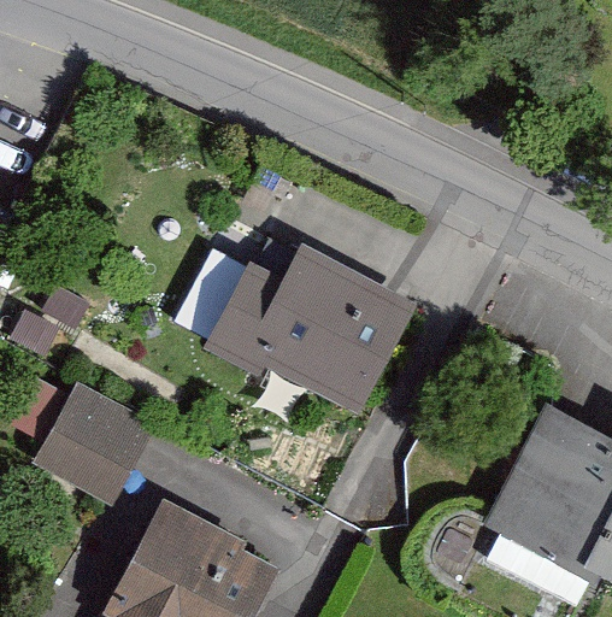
[(412,303),(298,242),(281,276),(243,257),(200,340),(351,419),(412,303)]
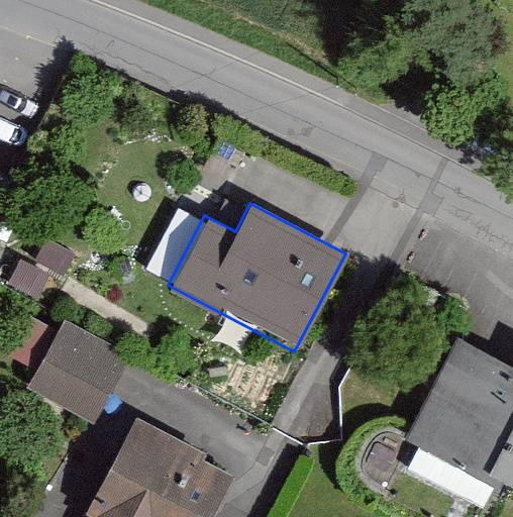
[(34,368),(25,387),(94,421),(129,351),(61,318),(57,328),(30,315),(10,355),(34,368)]
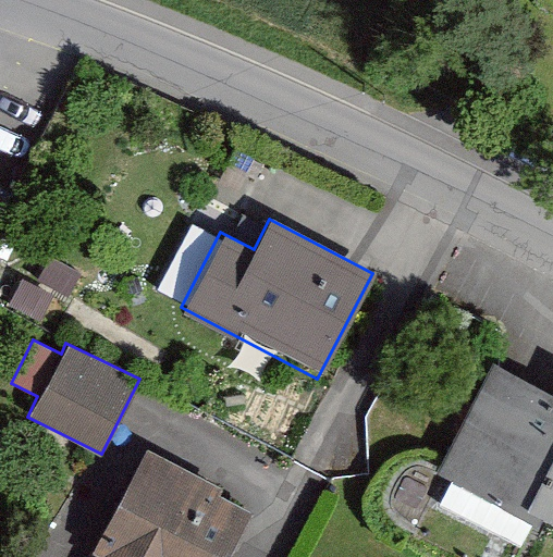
[(552,393),(491,363),(435,475),(538,525),(540,521),(552,527),(552,393)]
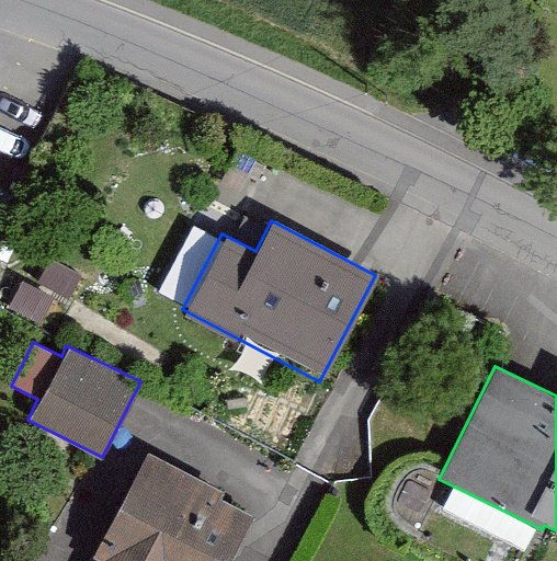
[(232,560),(258,515),(147,456),(93,557),(100,560),(232,560)]
